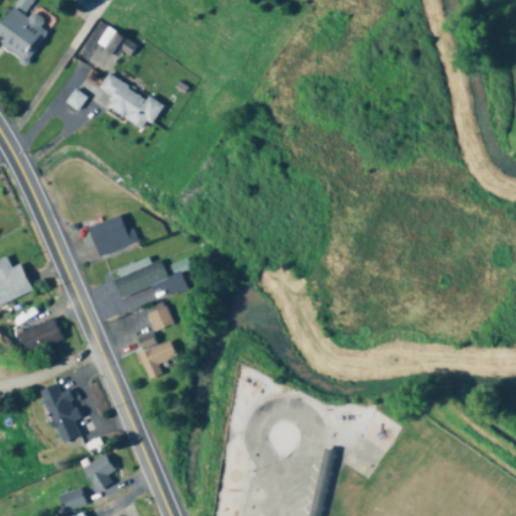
[(0,26),(0,43),(26,62),(47,33),(40,28),(45,21),(32,12),(28,18),(14,7),(0,26)]
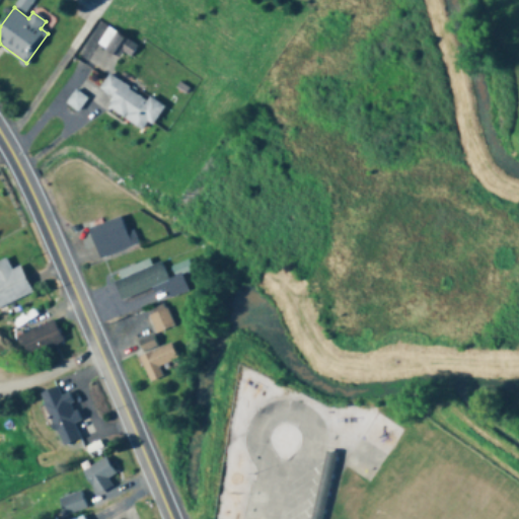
[(130,60),(138,47),(107,28),(88,59),(109,73),(122,55),(130,60)]
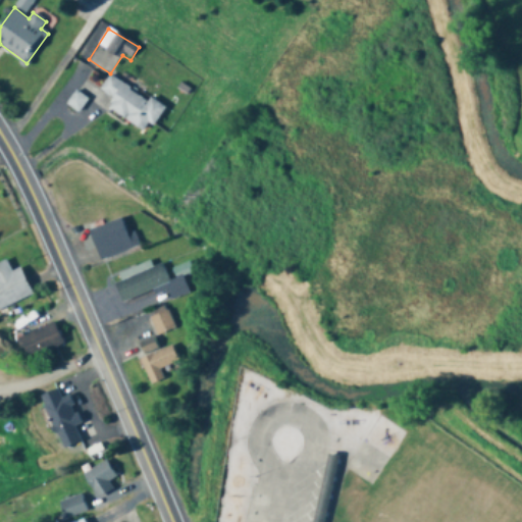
[(144,132),(148,123),(154,127),(164,108),(107,76),(99,92),(113,100),(107,111),(144,132)]
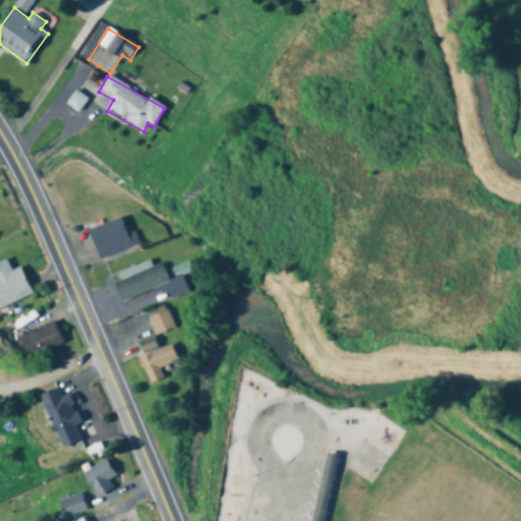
[(77,113),(87,101),(80,97),(76,102),(71,99),(66,105),(77,113)]
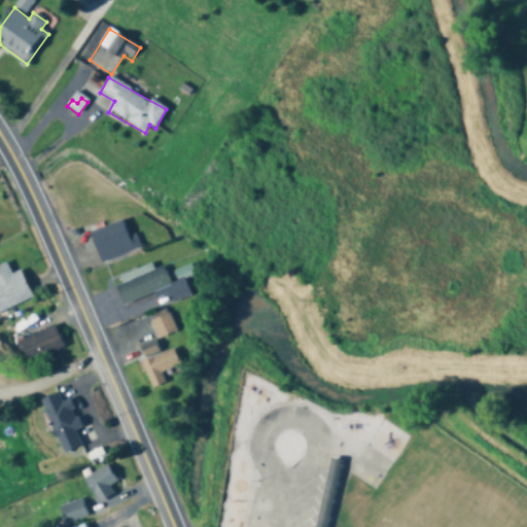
[(90,234),(101,265),(140,249),(136,238),(130,241),(121,221),(90,234)]
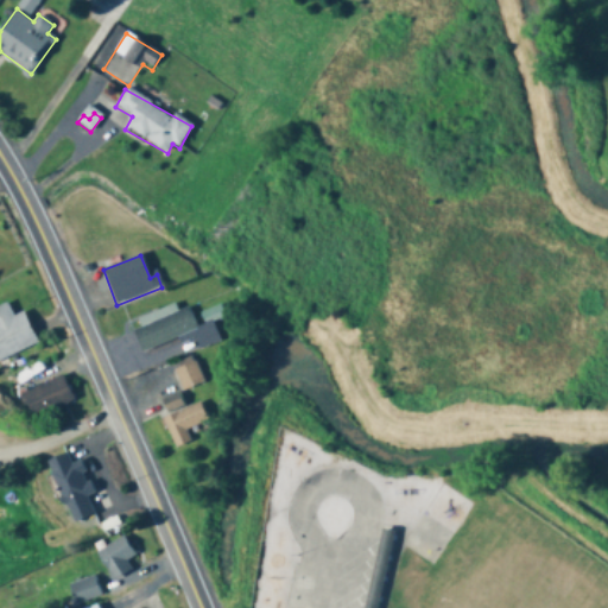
[(0,360),(37,344),(23,314),(13,317),(7,304),(0,306),(0,360)]
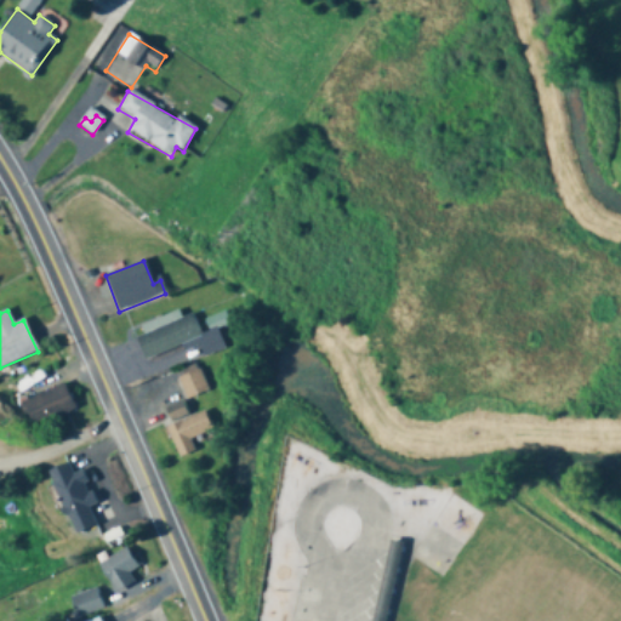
[(147,360),(197,345),(201,358),(224,351),(217,329),(200,335),(193,314),(182,318),(180,313),(136,328),(147,360)]
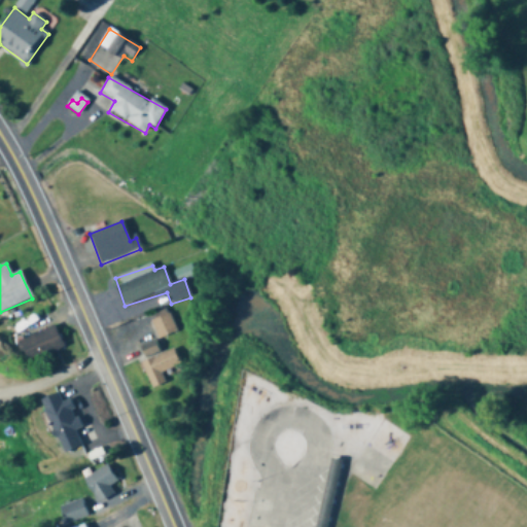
[(160,341),(178,332),(167,309),(149,317),(160,341)]
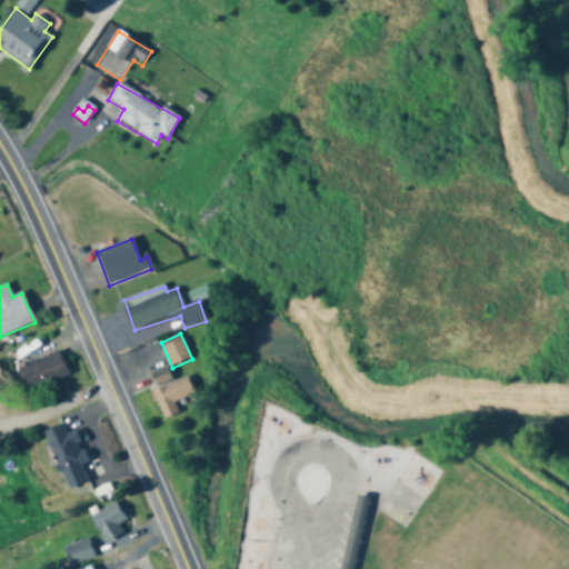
[(28,392),(68,377),(59,353),(19,370),(28,392)]
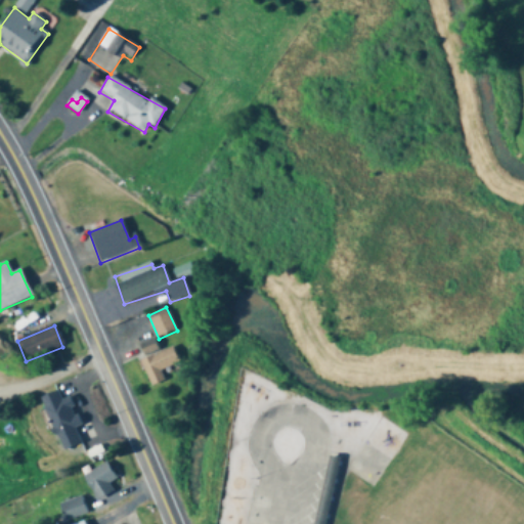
[(157,349),(155,345),(144,350),(146,355),(157,349)]
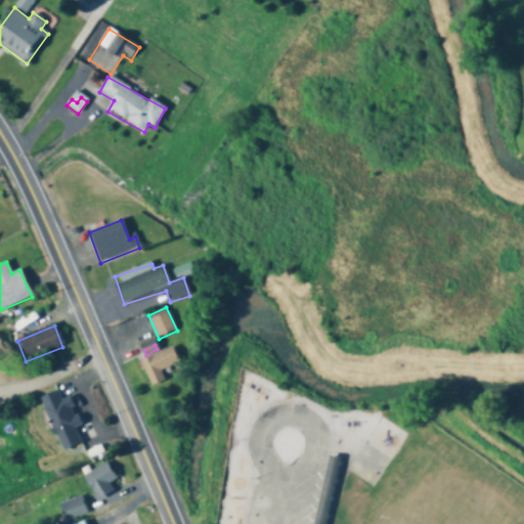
[(140,361),(151,388),(165,382),(161,372),(179,363),(172,347),(140,361)]
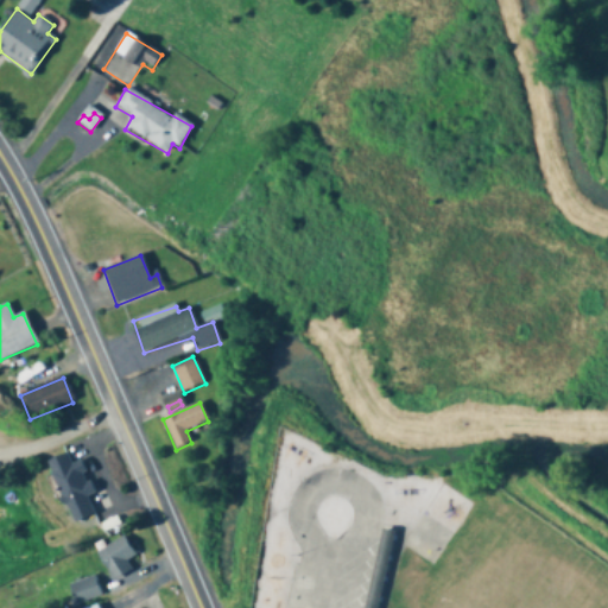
[(46,462),(69,525),(93,517),(87,498),(95,494),(83,461),(71,464),(68,455),(46,462)]
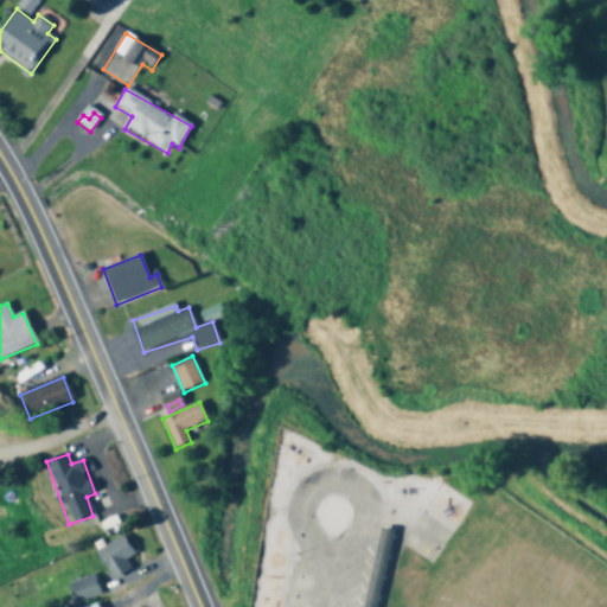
[(362,606),(379,529),(394,532),(376,606),(362,606)]
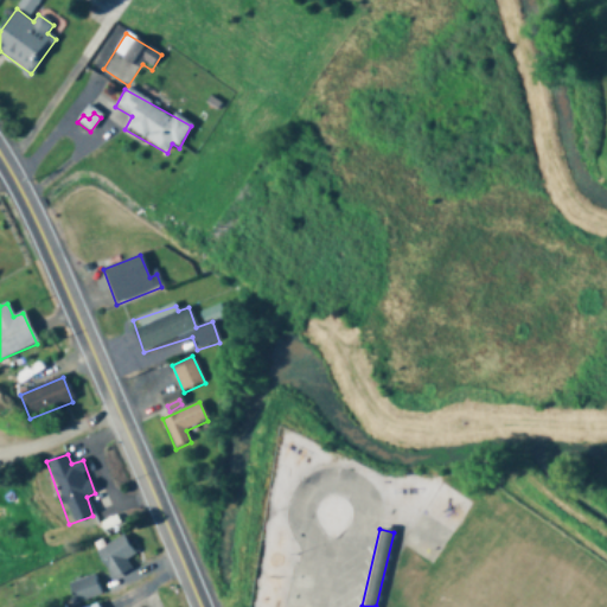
[(126,562),(135,556),(123,537),(96,553),(113,581),(132,570),(126,562)]
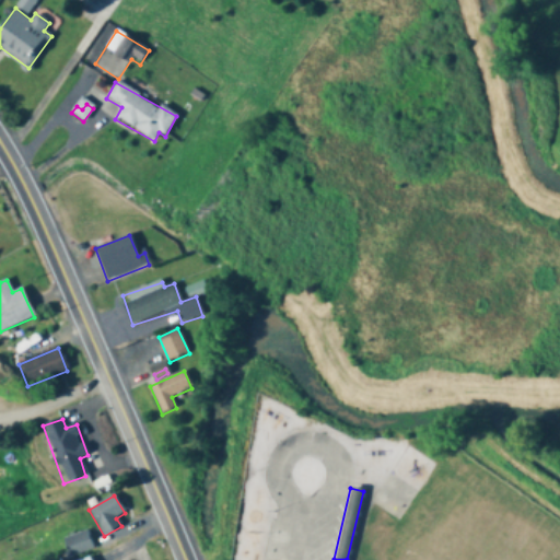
[(94,548),(86,531),(62,540),(70,559),(94,548)]
